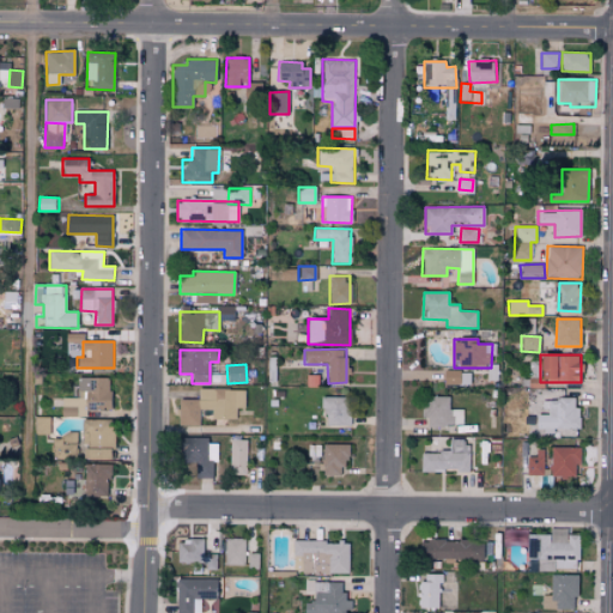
[(460,370),(443,370),(443,384),(460,384),(460,370)]
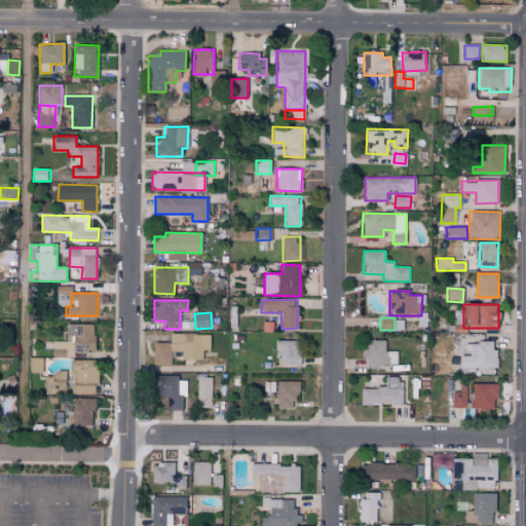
[(52,358),(76,358),(76,350),(95,351),(95,324),(67,324),(67,341),(52,341),(52,358)]
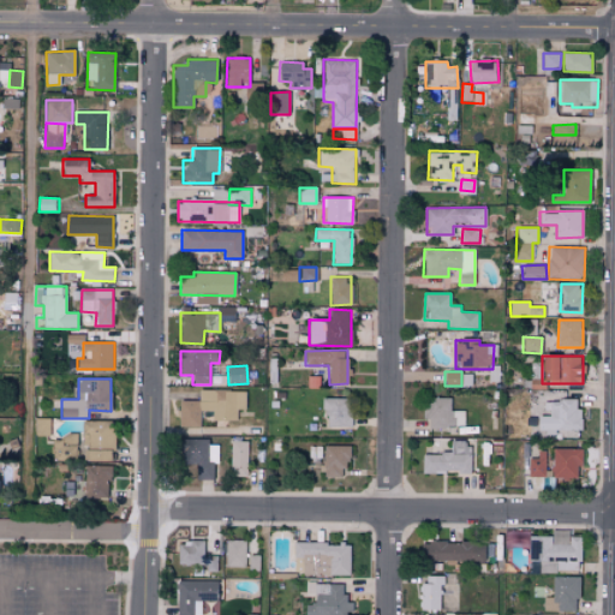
[(180,400),(180,428),(201,428),(201,411),(213,411),(213,421),(237,421),(237,410),(246,410),(246,390),(199,390),(199,400),(180,400)]
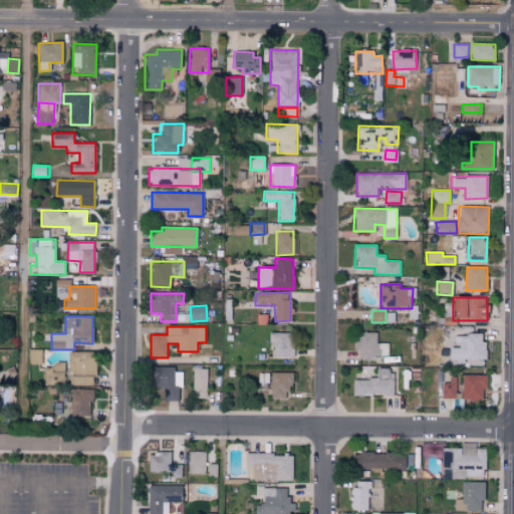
[(270,356),(293,357),(294,333),(270,332),(270,356)]
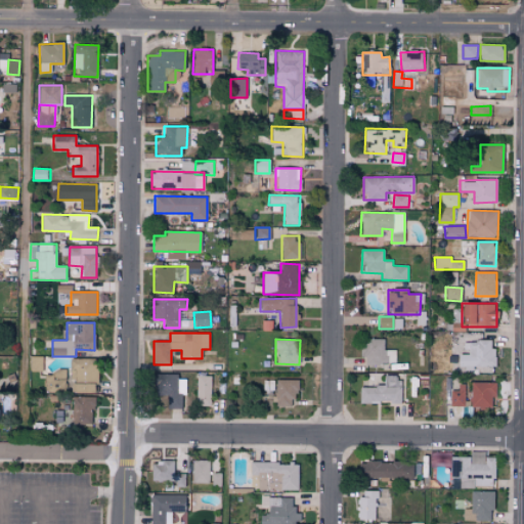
[(395,364),(396,350),(384,350),(384,339),(364,339),(364,363),(395,364)]
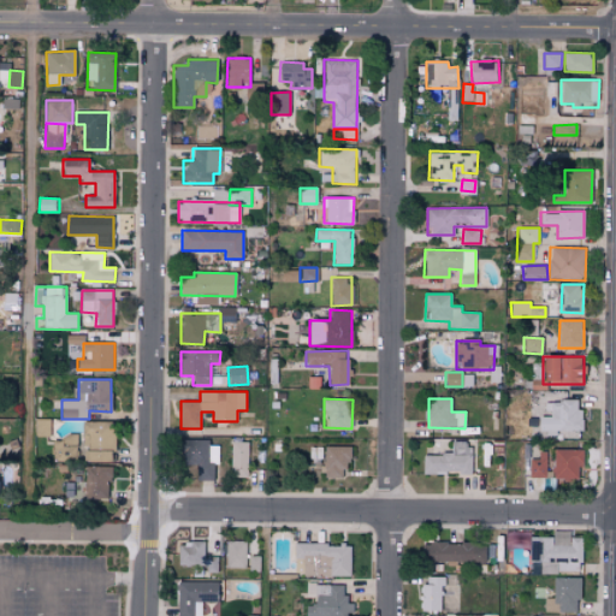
[(582,431),(582,409),(578,409),(578,401),(548,401),(548,418),(538,418),(538,431),(582,431)]
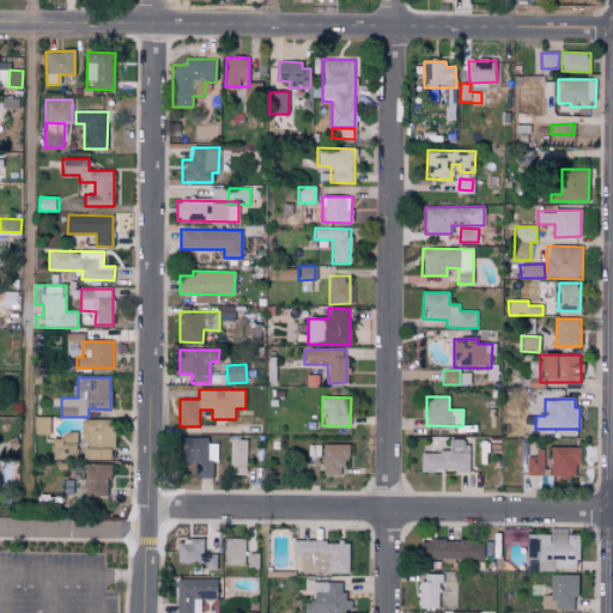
[(49,435),(49,417),(36,417),(35,434),(49,435)]
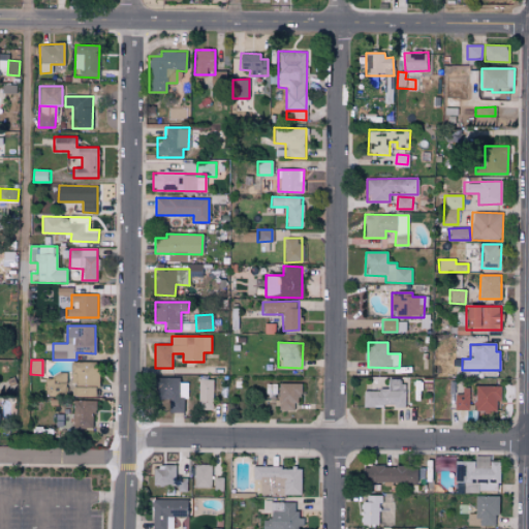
[(97,397),(98,363),(70,362),(70,383),(72,383),(72,396),(97,397)]
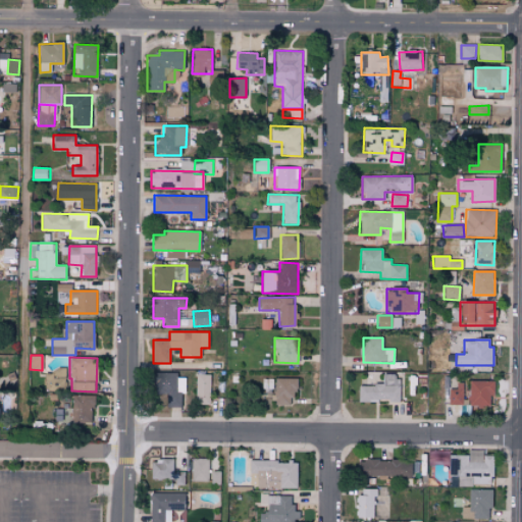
[(65,368),(51,369),(51,383),(65,383),(65,368)]
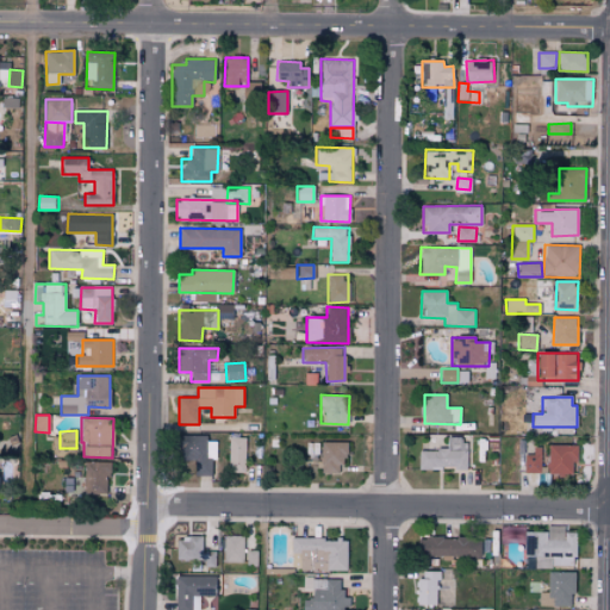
[(207,436),(178,435),(178,460),(195,460),(195,475),(212,477),(212,459),(217,459),(217,442),(207,442),(207,436)]
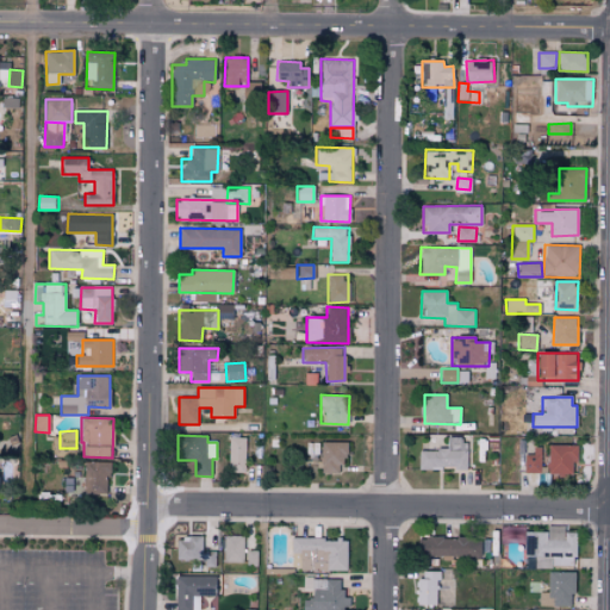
[(229,472),(244,472),(246,439),(229,437),(229,472)]
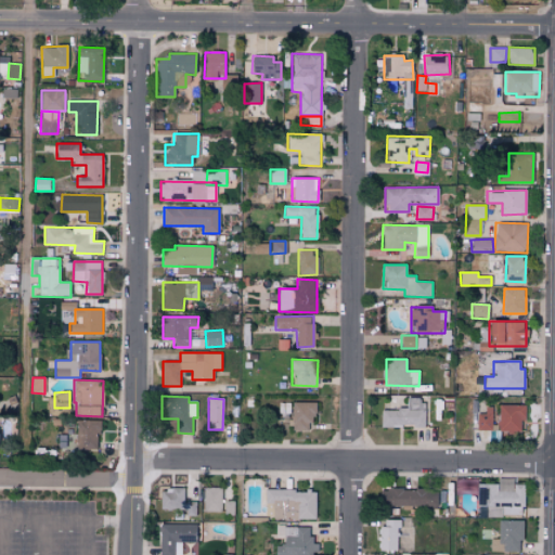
[(382,409),(381,426),(424,427),(424,398),(407,398),(407,410),(382,409)]
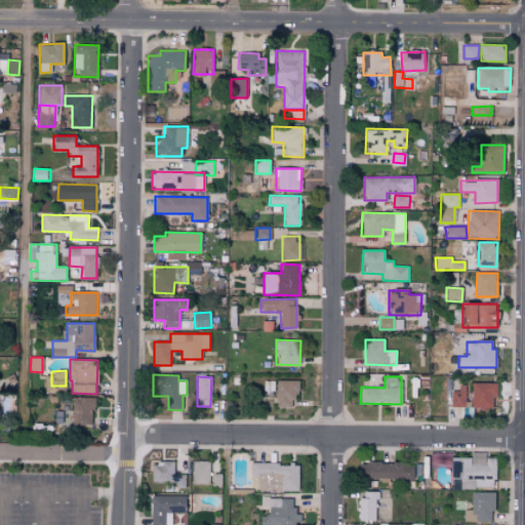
[(277,407),(291,407),(291,400),(297,400),(297,380),(268,380),(268,391),(277,392),(277,407)]
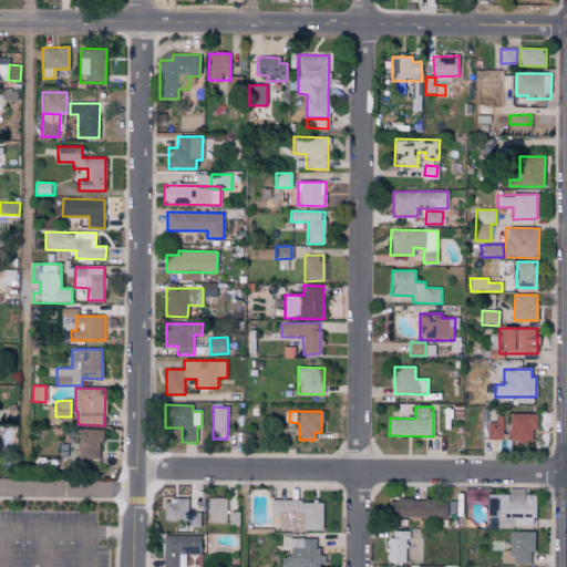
[(532,441),(533,430),(536,430),(537,414),(511,413),(509,441),(532,441)]
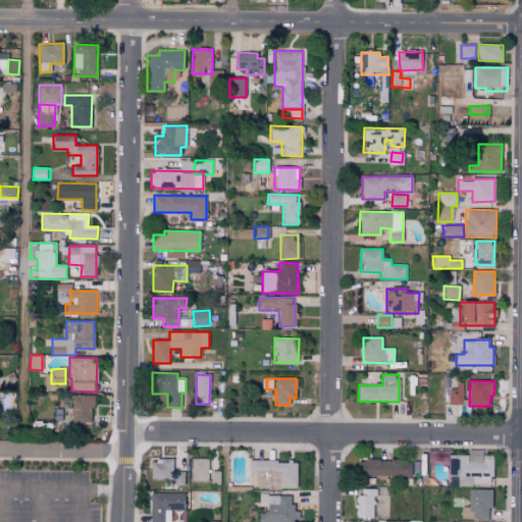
[(463,383),(456,383),(456,389),(449,389),(449,405),(463,405),(463,383)]
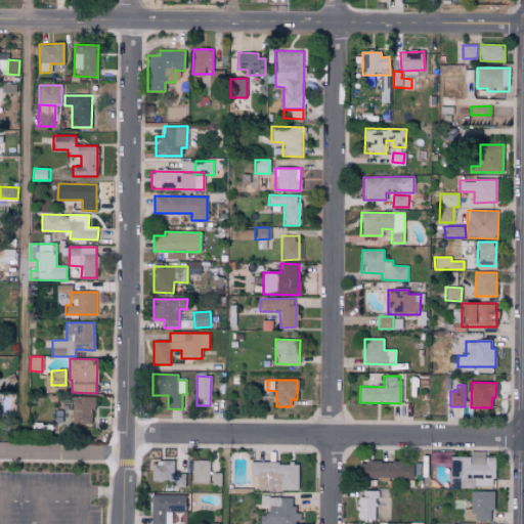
[(72,424),(92,425),(93,397),(73,396),(72,424)]
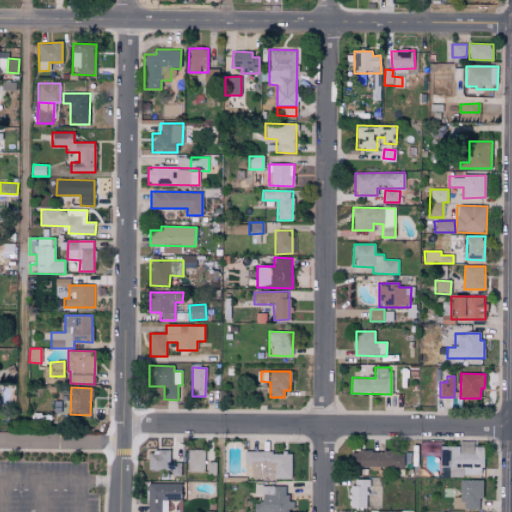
[(420,456),(440,457),(440,442),(421,441),(420,456)]
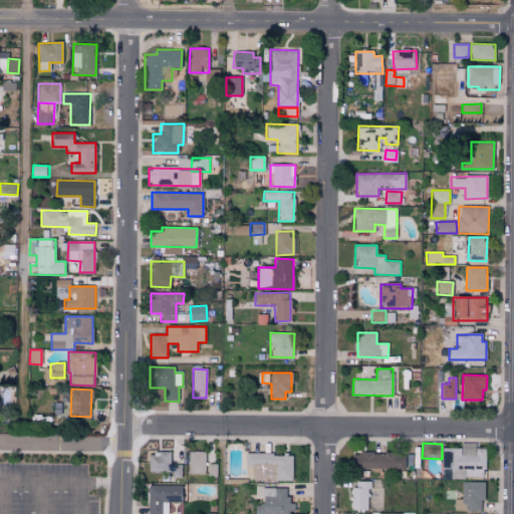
[(443,448),(442,472),(485,473),(486,449),(476,449),(476,444),(461,443),(461,449),(443,448)]
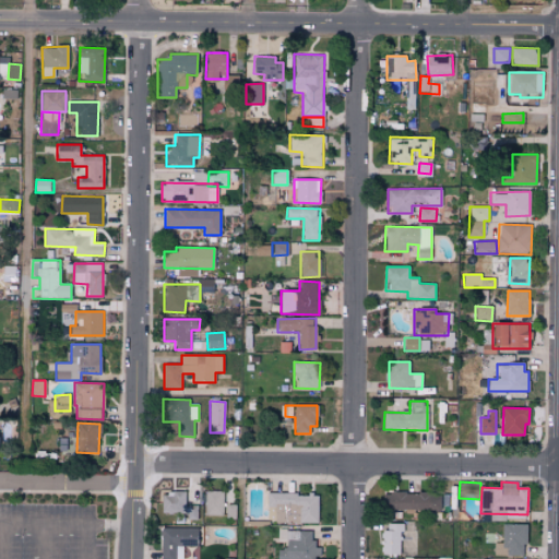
[(224,515),(225,491),(205,490),(205,515),(224,515)]
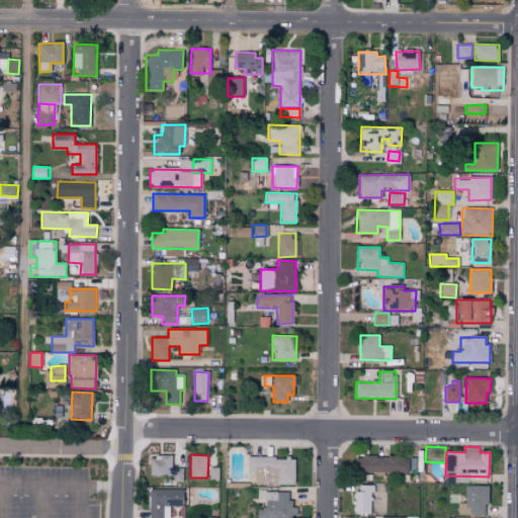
[(173,456),(150,456),(150,476),(174,476),(174,481),(184,481),(184,467),(173,467),(173,456)]
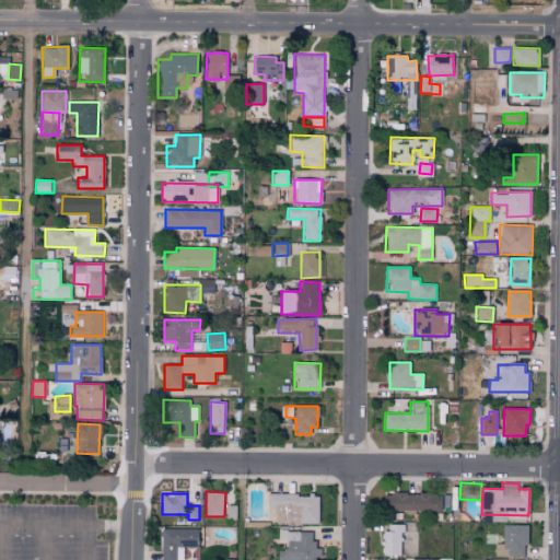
[(383,494),(383,511),(441,510),(441,493),(383,494)]
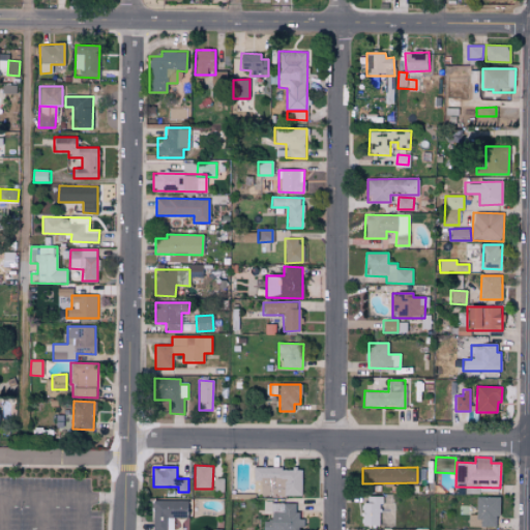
[(301,496),(302,469),(254,468),(253,495),(301,496)]
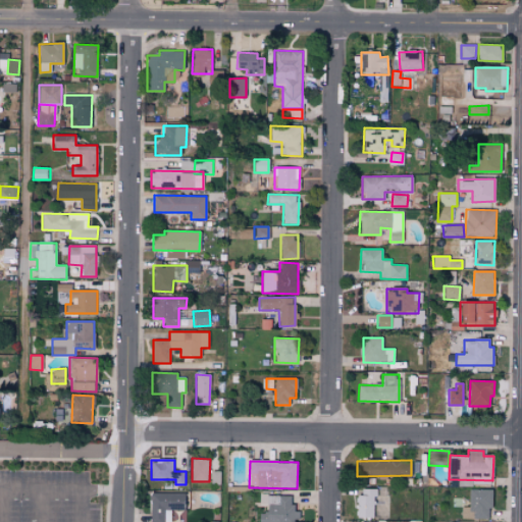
[(211,484),(221,484),(222,471),(212,471),(211,484)]
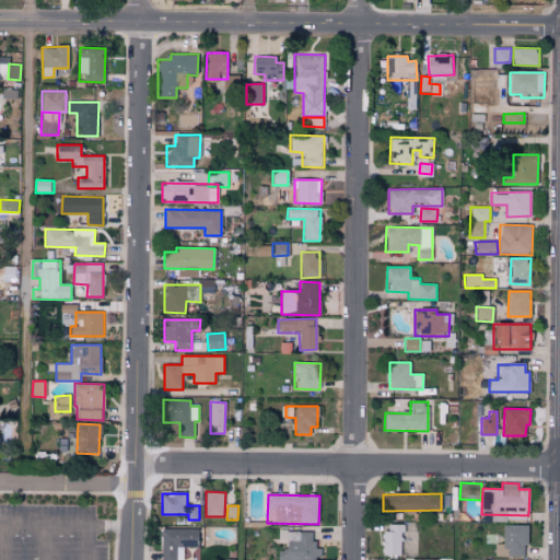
[(401,555),(403,525),(384,524),(384,555),(401,555)]
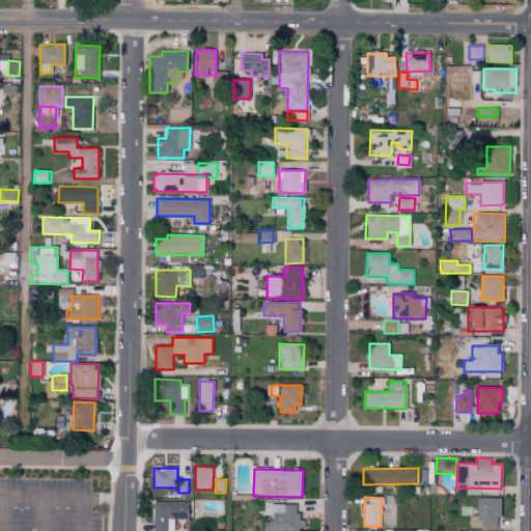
[(477,527),(496,528),(497,518),(500,518),(500,499),(478,498),(477,527)]
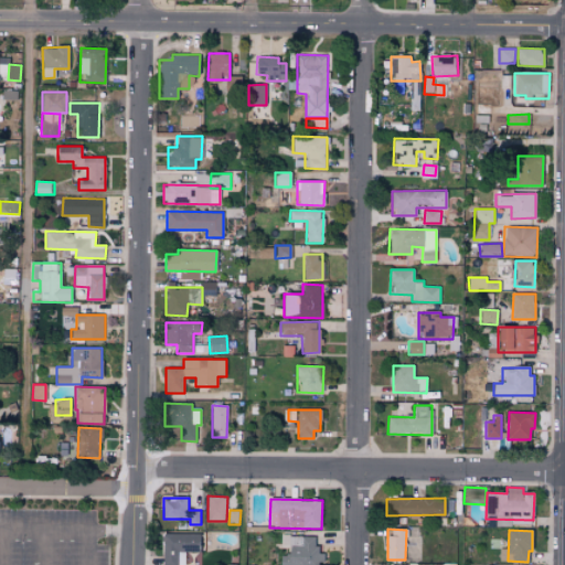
[(200,553),(200,534),(163,533),(162,564),(185,564),(185,552),(200,553)]
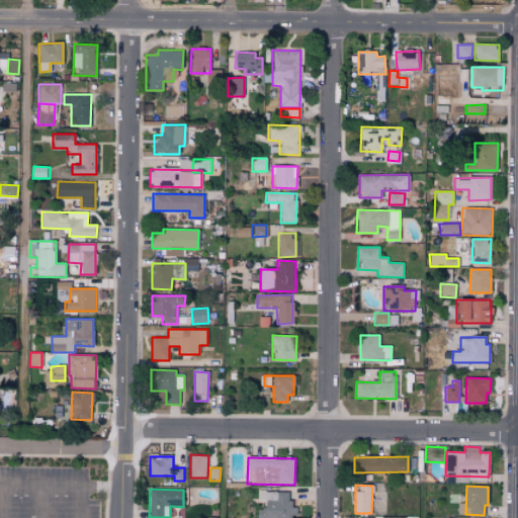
[(256,517),(294,517),(294,507),(289,507),(289,492),(265,493),(265,509),(256,509),(256,517)]
